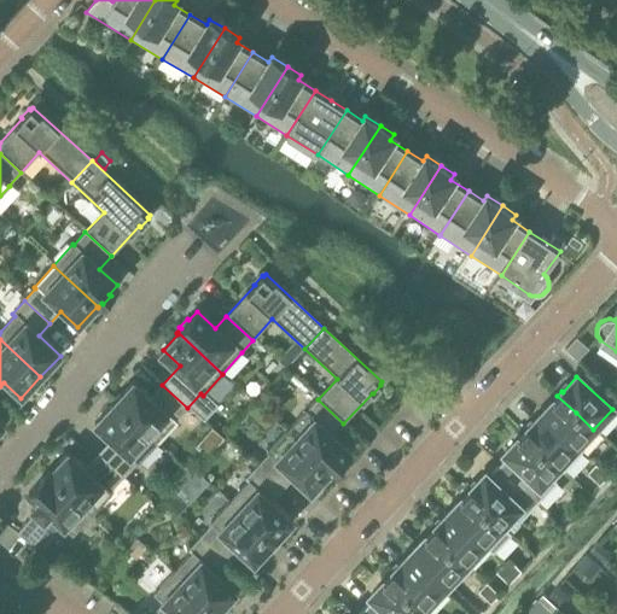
[(175,422),(187,408),(162,385),(150,398),(133,382),(112,404),(157,445),(176,424),(175,422)]
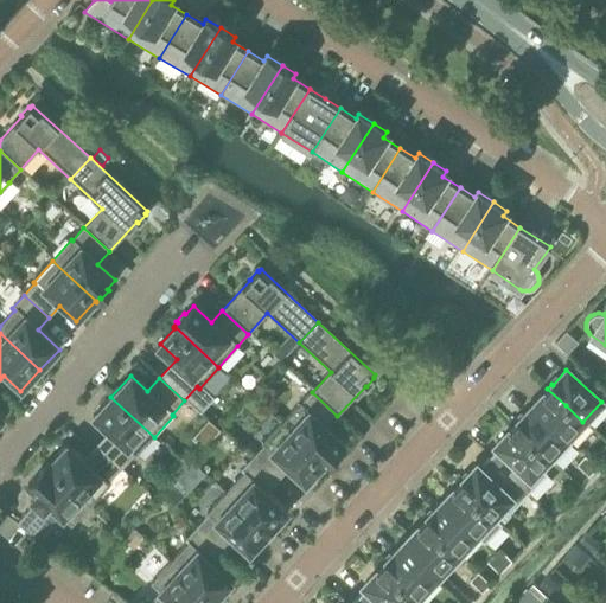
[(530,408),(565,441),(582,422),(566,405),(547,389),(542,393),(543,395),(530,408)]
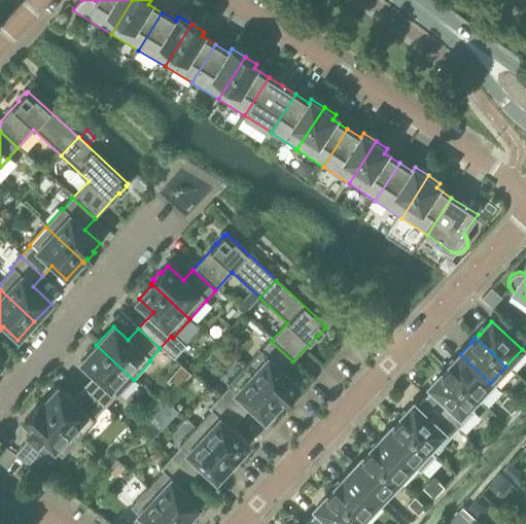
[(292,361),(271,341),(260,351),(244,369),(282,404),(284,402),(286,403),(292,395),(291,393),(299,386),(283,372),(292,361)]
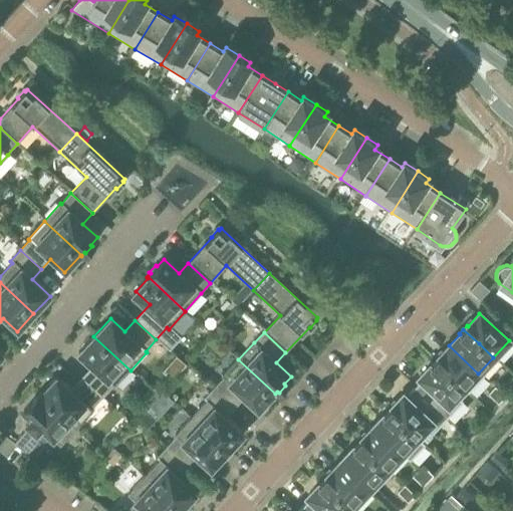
[(91,367),(80,378),(101,399),(112,387),(113,388),(131,370),(93,336),(77,354),(91,367)]
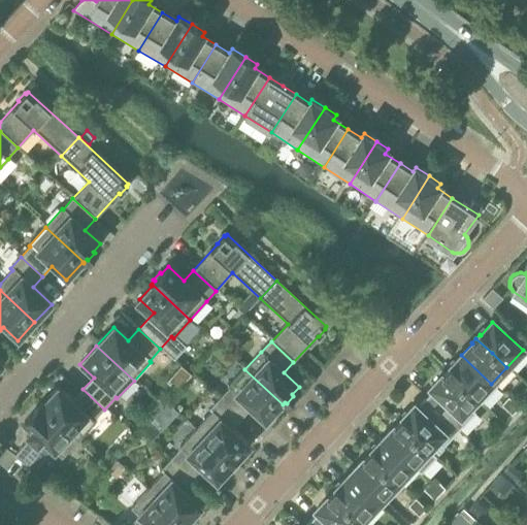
[(491,384),(461,355),(450,367),(450,366),(446,371),(449,373),(475,400),(481,404),(496,388),(491,384)]
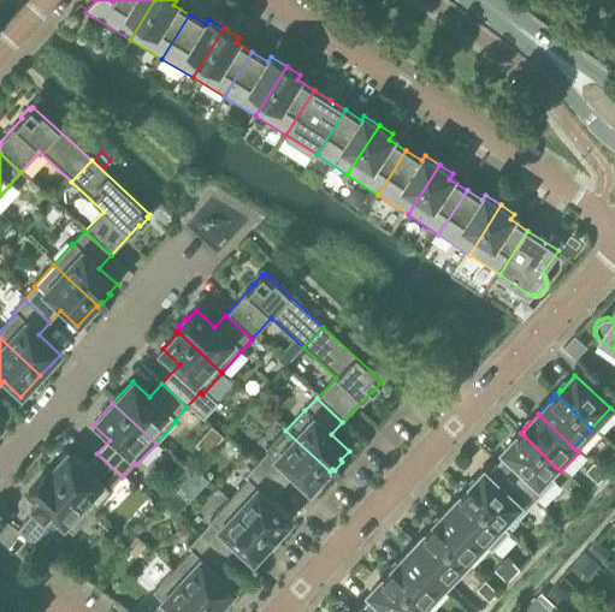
[(255,465),(281,488),(291,477),(308,493),(327,473),(329,473),(330,471),(285,431),(265,452),(266,453),(255,465)]
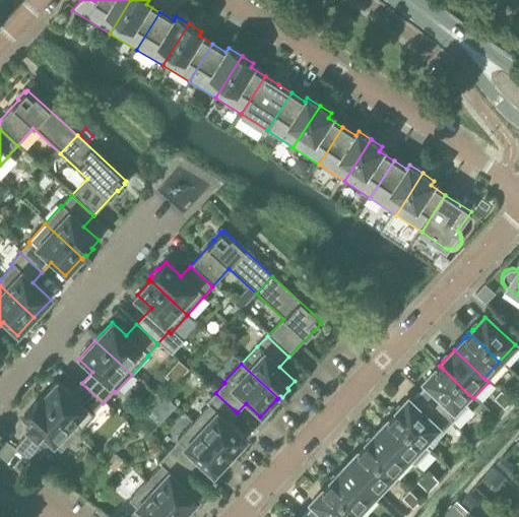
[(418,394),(451,425),(467,407),(461,402),(468,394),(442,368),(439,366),(435,370),(424,383),(427,385),(418,394)]
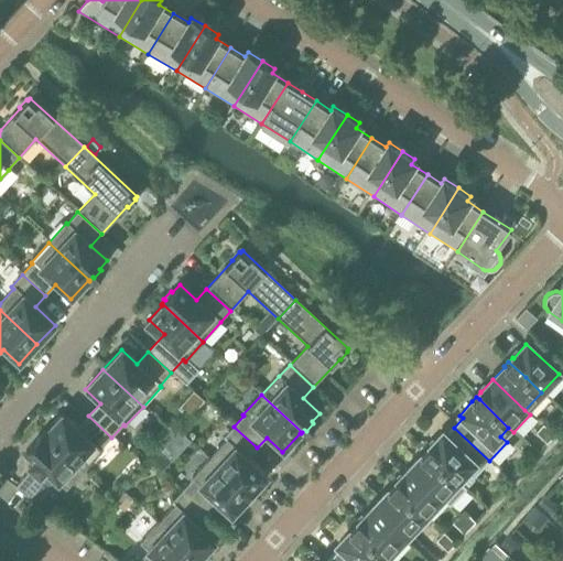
[(43,432),(42,433),(83,472),(101,452),(99,451),(111,438),(88,416),(76,429),(61,414),(44,433),(43,432)]
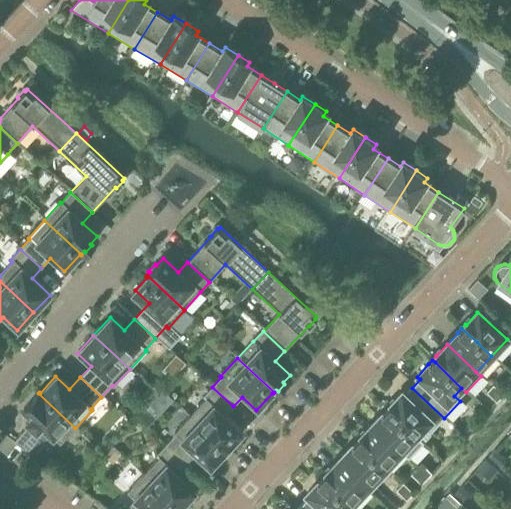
[(495,403),(502,396),(492,386),(485,394),(495,403)]
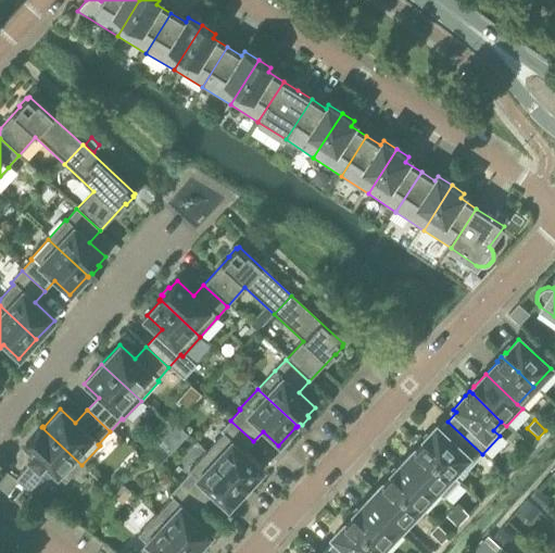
[(253,441),(230,420),(219,432),(223,435),(205,453),(246,490),(263,470),(243,453),(253,441)]
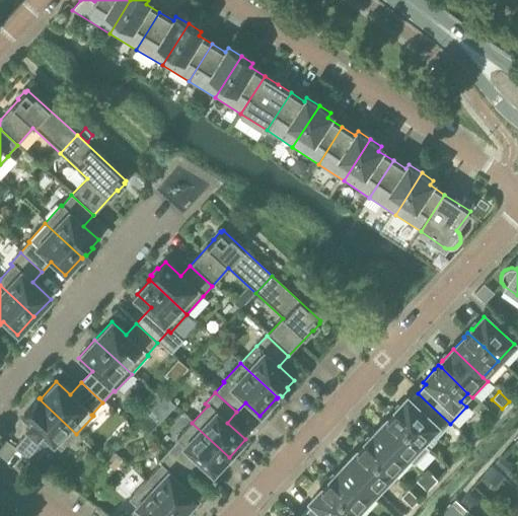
[(450,424),(418,393),(410,401),(407,399),(394,412),(394,411),(390,416),(421,443),(428,435),(434,441),(450,424)]
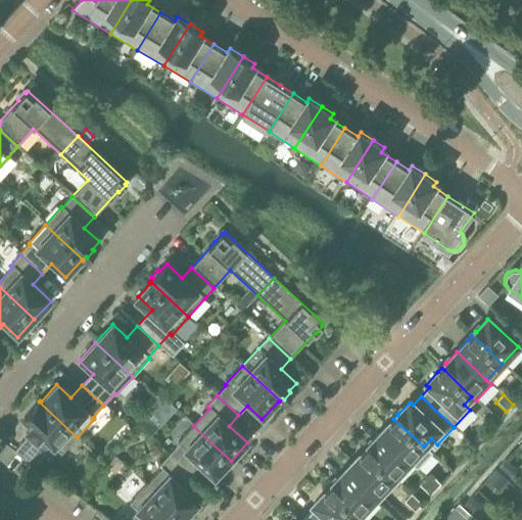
[(13,453),(34,468),(52,447),(60,455),(77,437),(39,402),(22,420),(30,426),(26,431),(30,435),(13,453)]
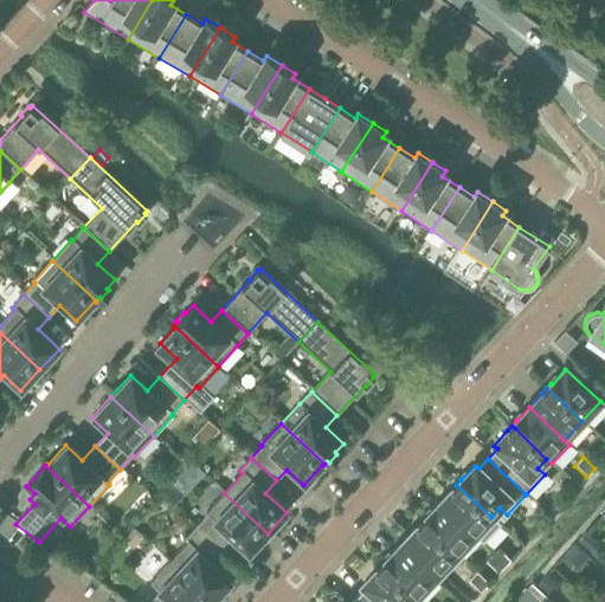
[(439,504),(474,536),(482,544),(500,525),(491,517),(456,485),(451,490),(452,490),(439,504)]
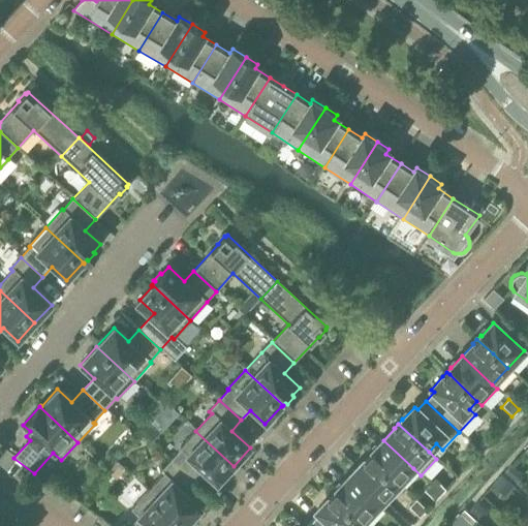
[(180,451),(171,461),(192,481),(203,470),(216,484),(234,466),(195,431),(179,450),(180,451)]
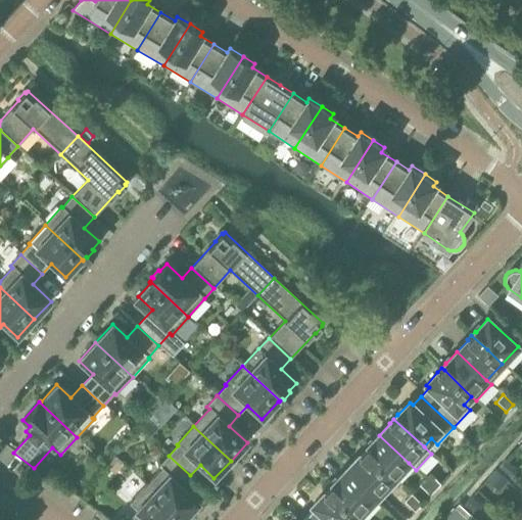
[(409,463),(379,435),(368,446),(367,446),(363,451),(378,465),(393,478),(393,479),(409,463)]
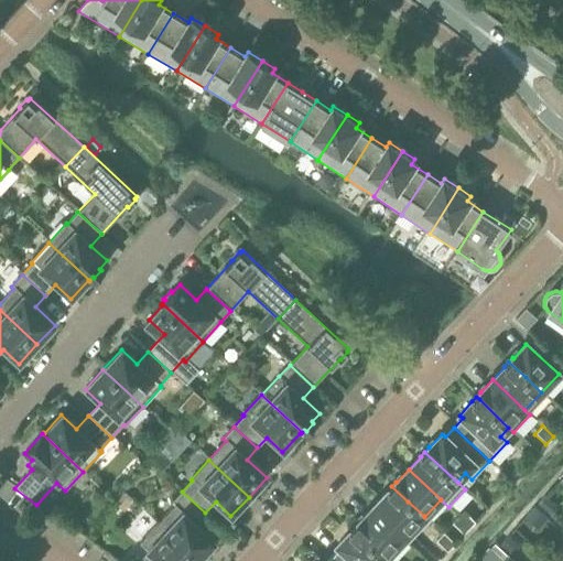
[(408,502),(391,486),(387,491),(388,492),(370,509),(387,525),(391,520),(408,535),(424,516),(408,502)]
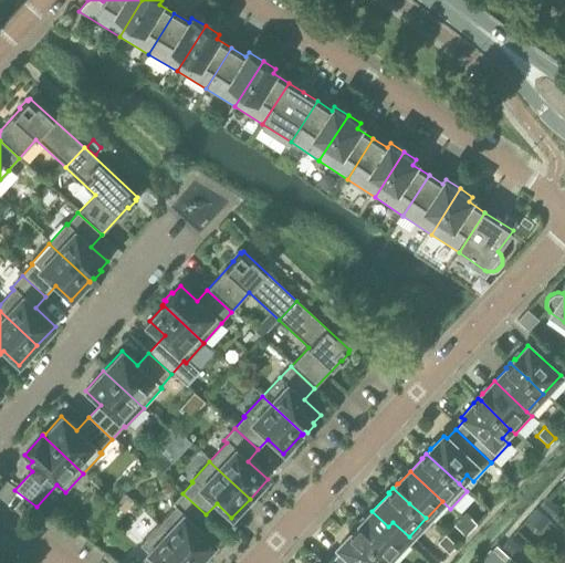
[(175,508),(157,527),(196,562),(199,562),(216,544),(196,527),(206,514),(182,493),(171,506),(175,508)]
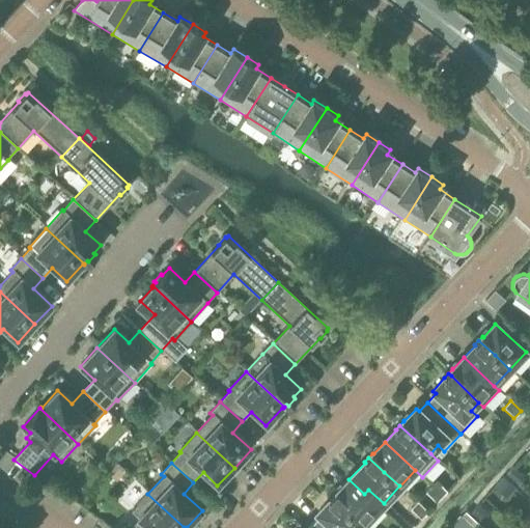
[(512,467),(505,474),(517,485),(524,478),(512,467)]
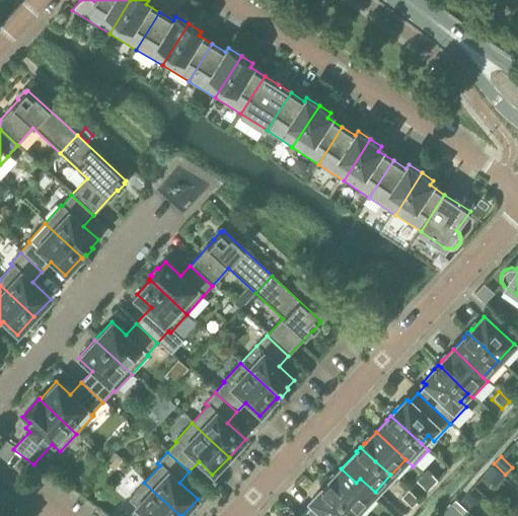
[(328,481),(325,485),(355,513),(375,492),(360,478),(356,483),(341,468),(329,482),(328,481)]
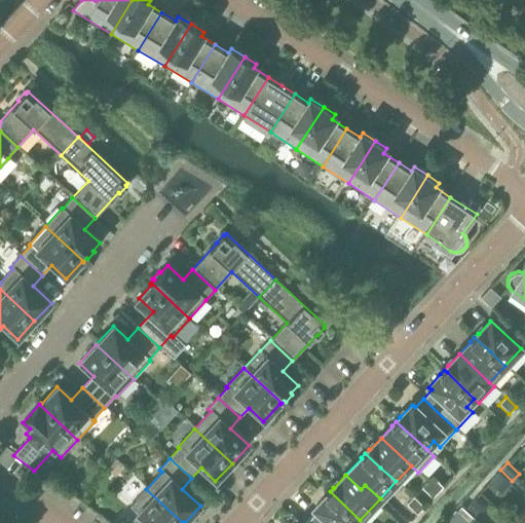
[(496,475),(488,484),(501,496),(510,487),(496,475)]
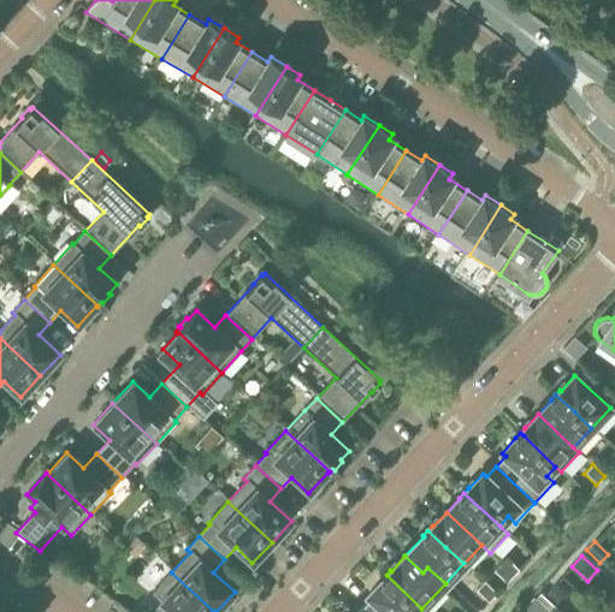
[(507,558),(502,564),(514,575),(520,570),(507,558)]
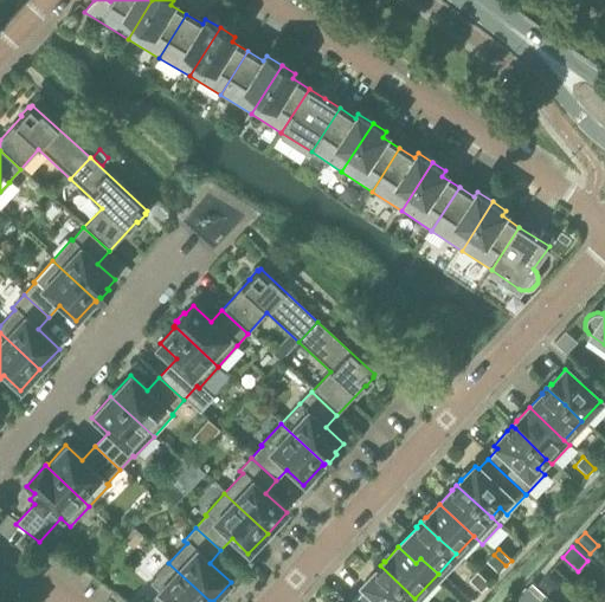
[(494,555),(487,562),(499,574),(506,565),(494,555)]
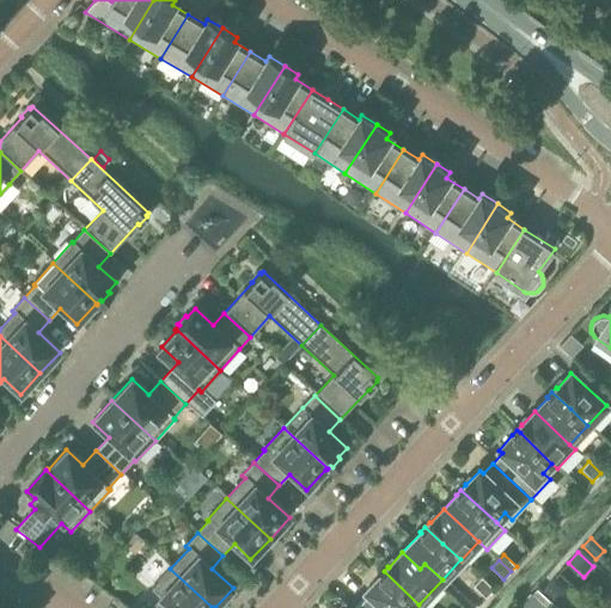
[(160,599),(151,607),(212,607),(170,569),(151,590),(160,599)]
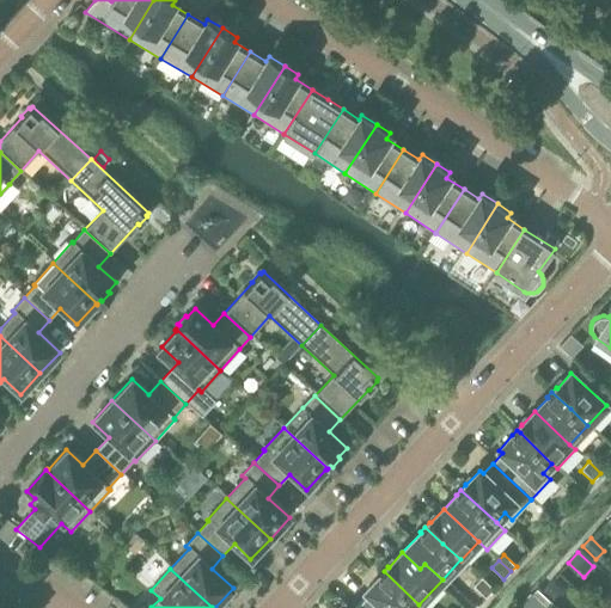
[(416,607),(419,605),(384,571),(379,576),(379,577),(366,591),(370,595),(360,605),(362,607),(416,607)]
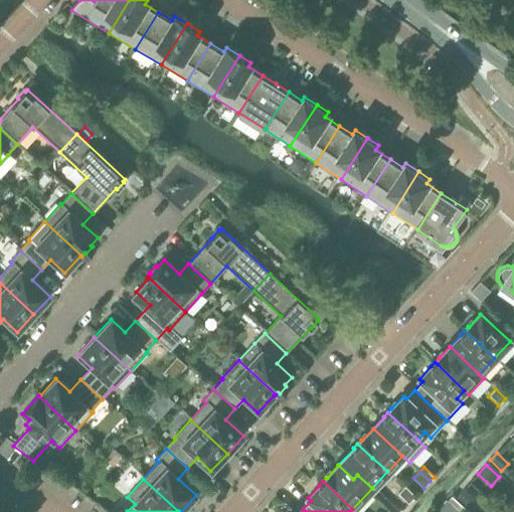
[(404,488),(397,495),(408,505),(414,497),(404,488)]
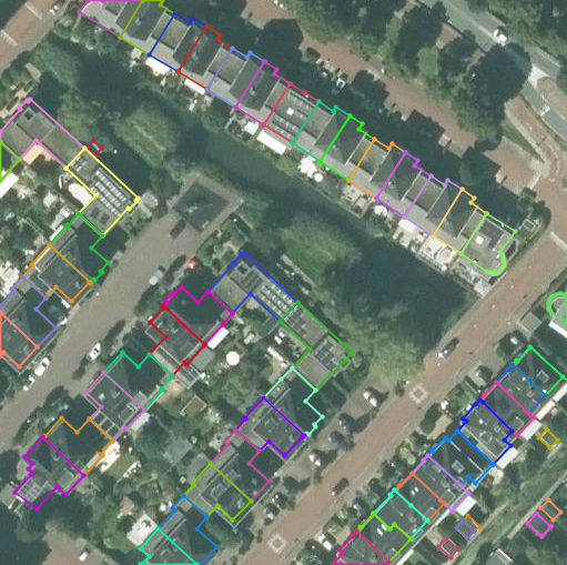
[(512,540),(502,551),(514,561),(524,550),(512,540)]
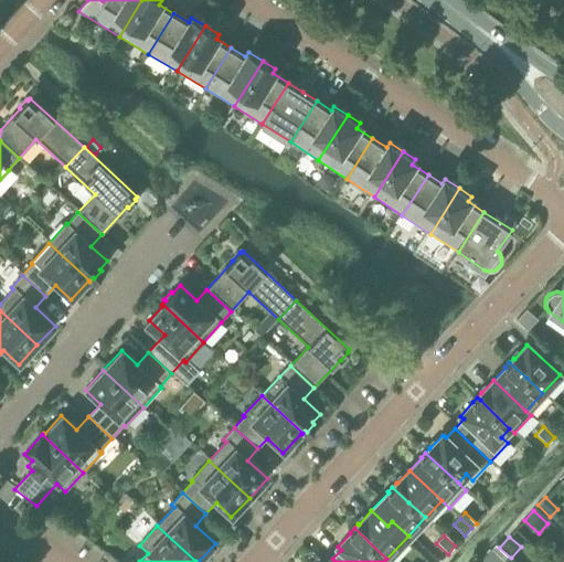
[(491,550),(481,561),(502,561),(503,560),(491,550)]
